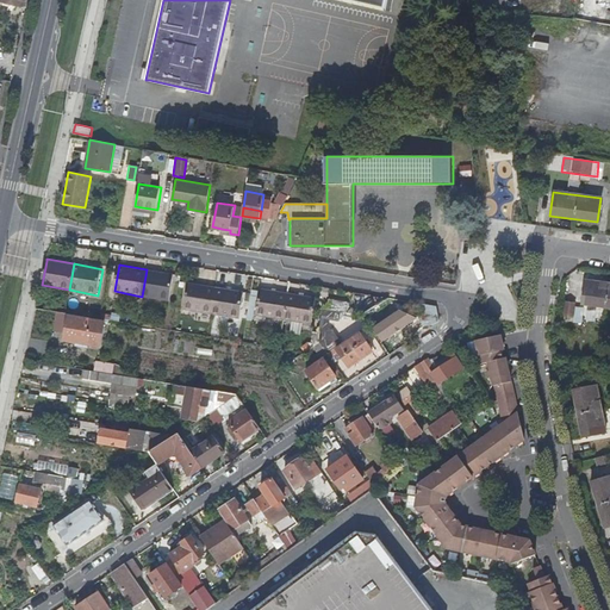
[(175,275),(147,269),(142,297),(170,302),(175,275)]
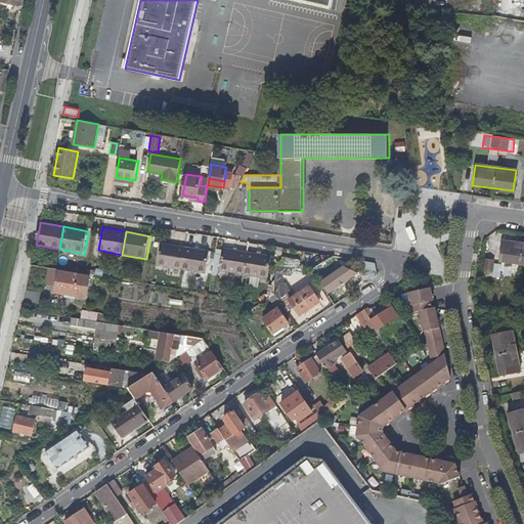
[(523,244),(503,242),(499,261),(523,264),(523,244)]
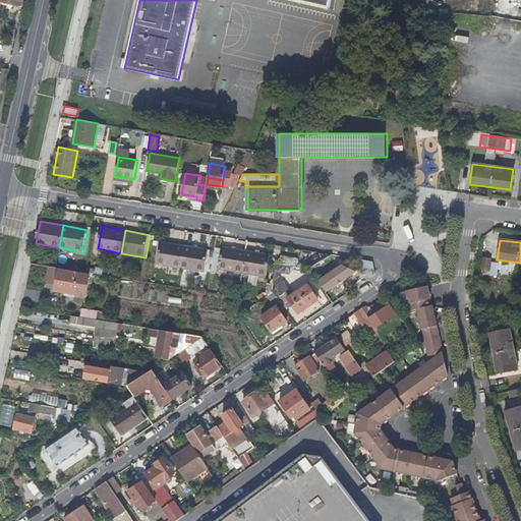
[(182,268),(186,245),(162,241),(158,264),(182,268)]
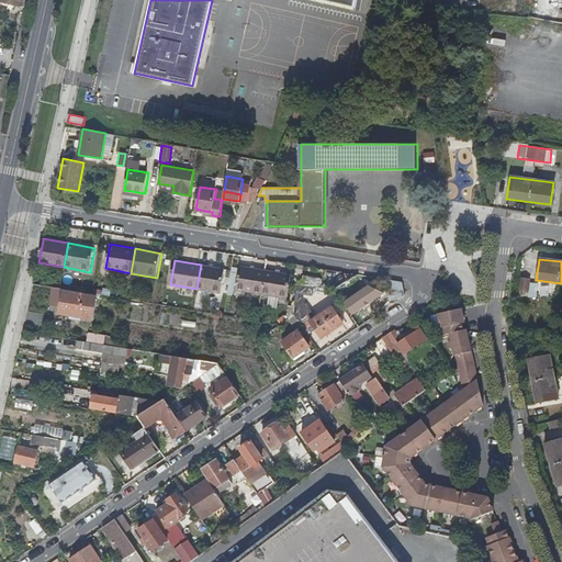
[(226,269),(201,265),(197,289),(222,293),(226,269)]
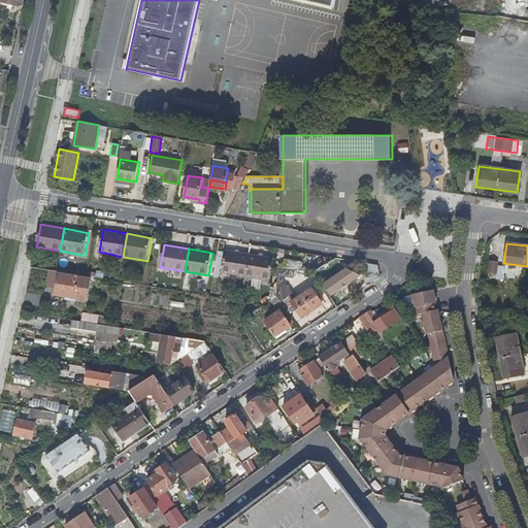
[(248,276),(251,254),(227,250),(223,272),(248,276)]
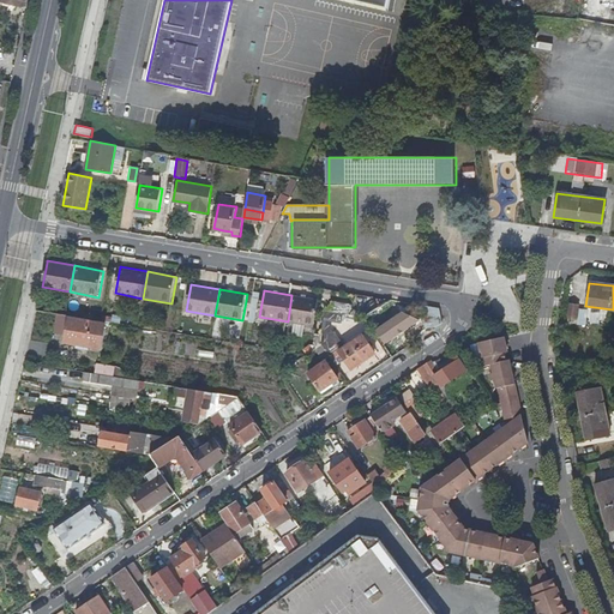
[(320,300),(292,295),(288,321),(315,326),(320,300)]
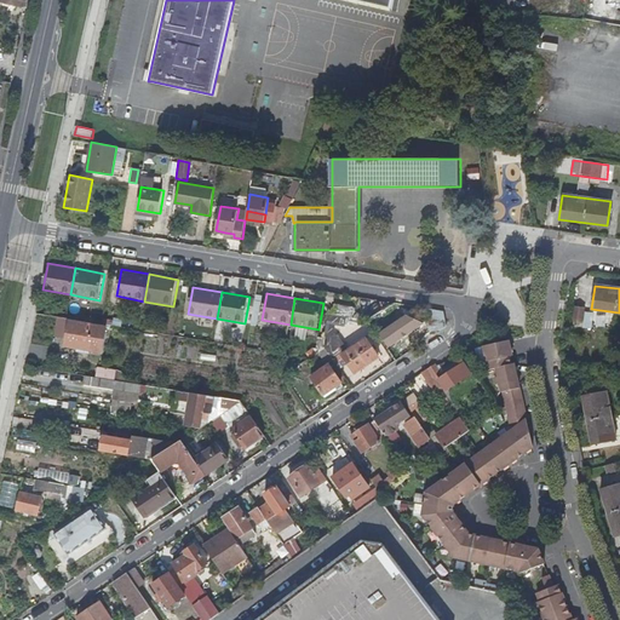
[(400,313),(394,304),(369,320),(380,336),(380,334),(391,349),(426,325),(406,315),(386,329),(383,323),(400,313)]
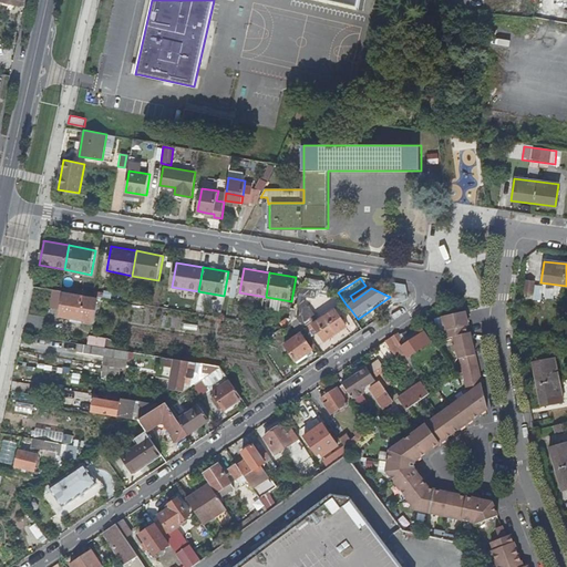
[(540,300),(542,284),(524,281),(523,294),(532,295),(531,299),(540,300)]
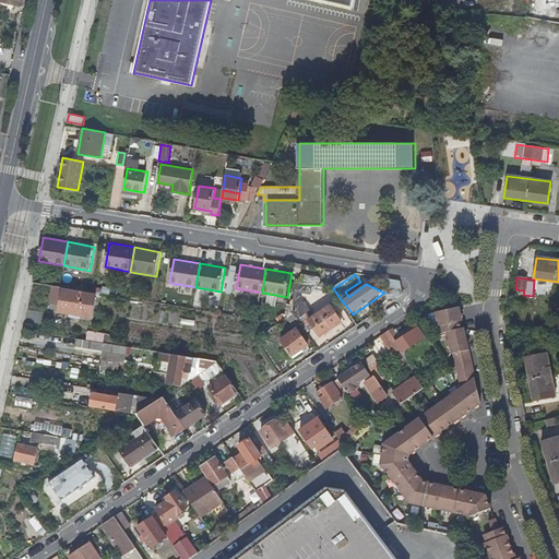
[(385,295),(399,297),(401,280),(387,278),(385,295)]
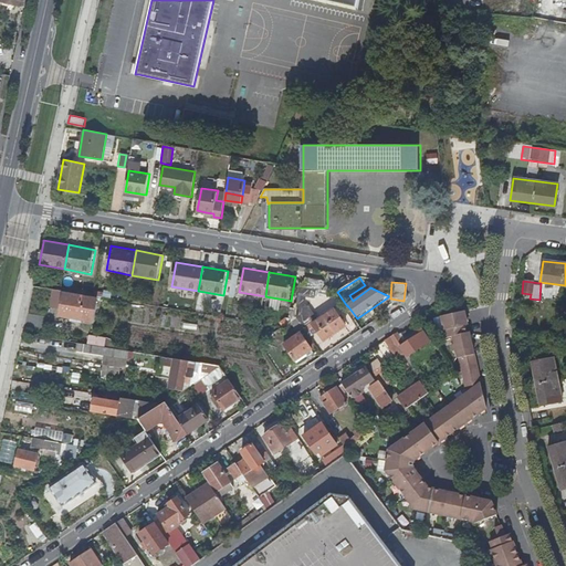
[(312,291),(295,291),(294,321),(305,321),(307,296),(312,296),(312,291)]
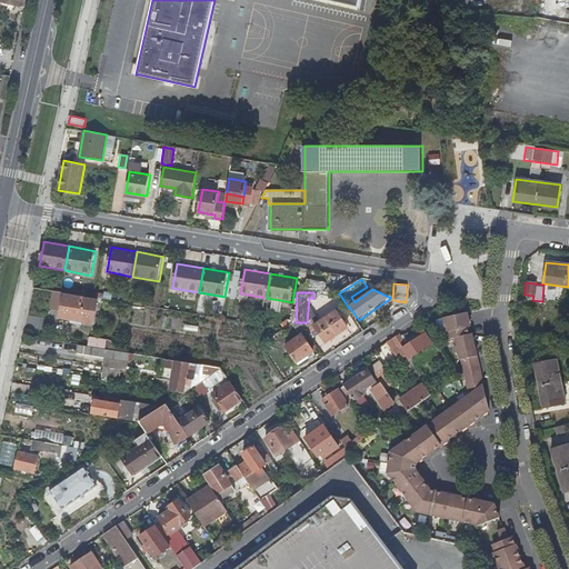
[(98,300),(65,295),(61,317),(95,323),(98,300)]
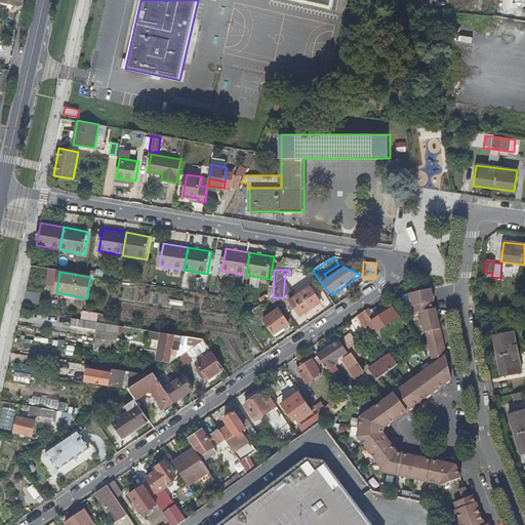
[(321,303),(311,286),(290,300),(301,316),(321,303)]
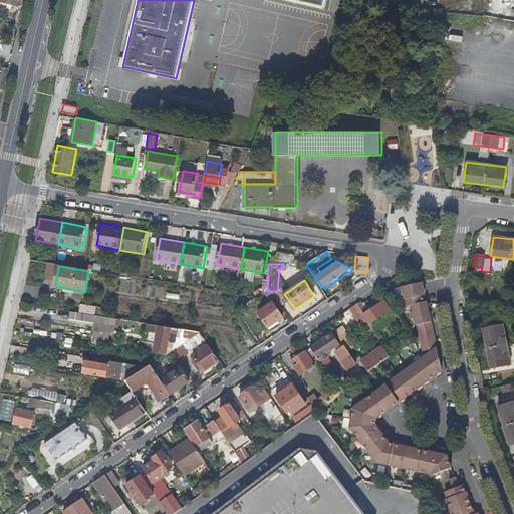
[(426,295),(423,282),(402,287),(407,306),(412,305),(414,313),(411,314),(412,319),(416,318),(417,325),(419,325),(422,335),(433,326),(431,319),(432,318),(427,301),(425,302),(424,296),(426,295)]
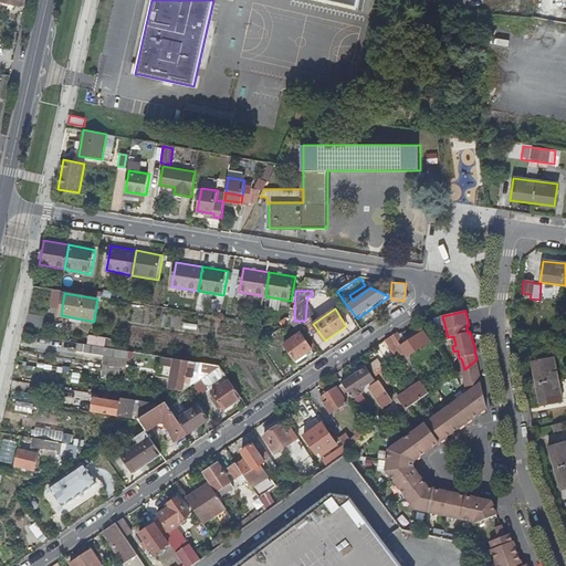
[(402,343),(397,334),(391,337),(405,356),(406,358),(431,341),(422,328),(409,337),(410,338),(402,343)]
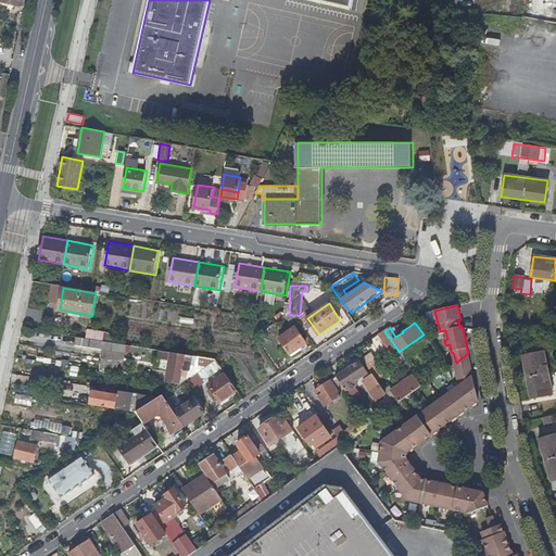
[(307,343),(295,327),(280,338),(292,356),(301,351),(300,349),(307,343)]
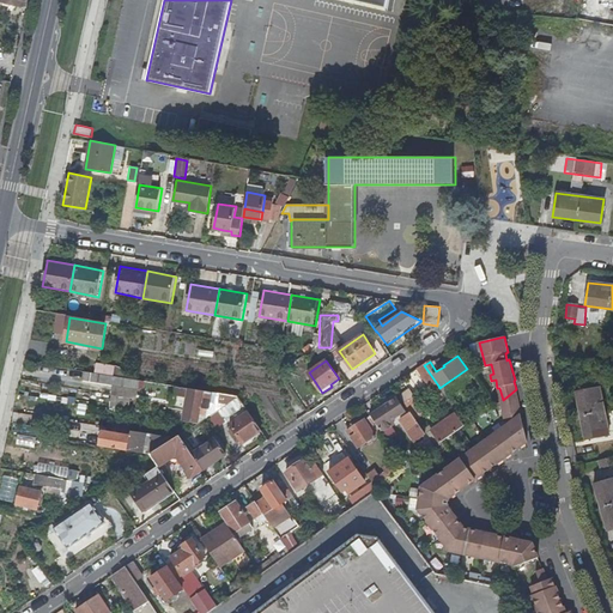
[(438,386),(424,365),(424,364),(419,368),(434,388),(438,386)]
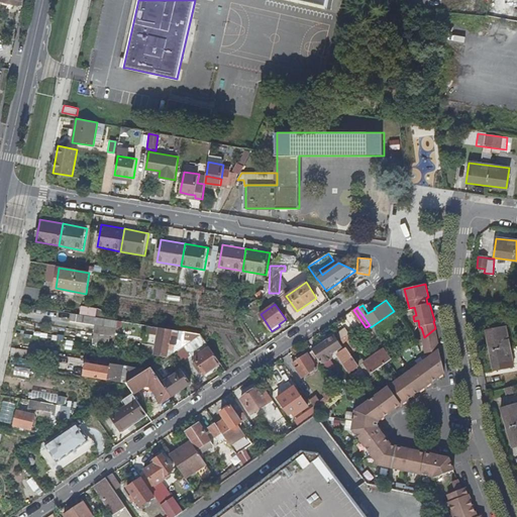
[(116,330),(117,320),(83,315),(73,313),(71,323),(116,330)]
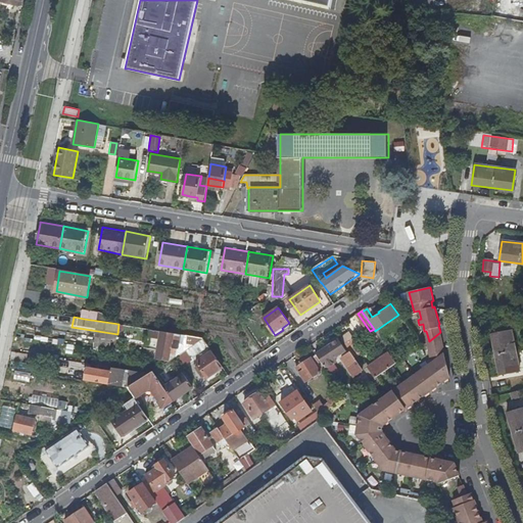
[(178,334),(151,330),(150,337),(159,339),(155,359),(170,361),(172,351),(177,352),(179,338),(178,338),(178,334)]
